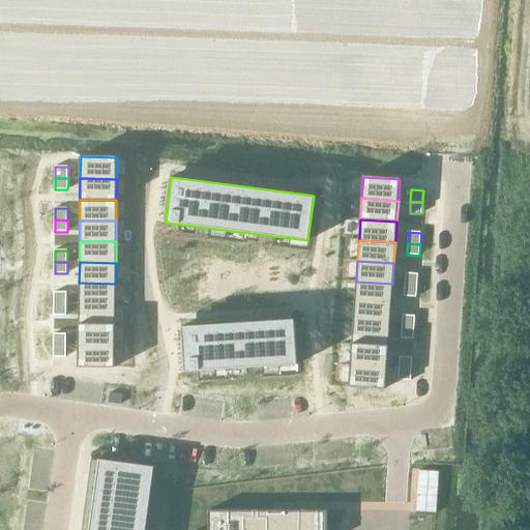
[(406,273),(405,285),(417,286),(418,274),(406,273)]
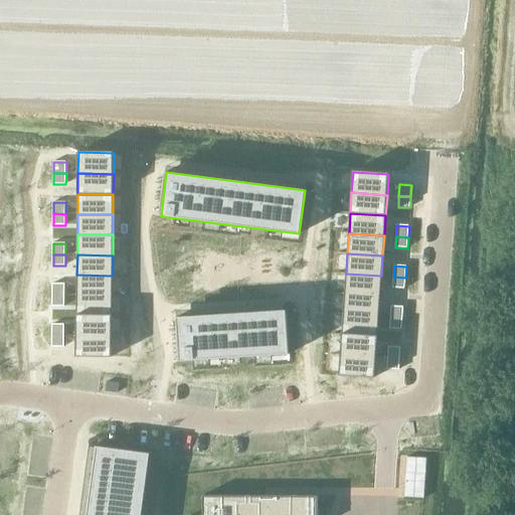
[(346,274),(345,294),(380,297),(381,276),(346,274)]
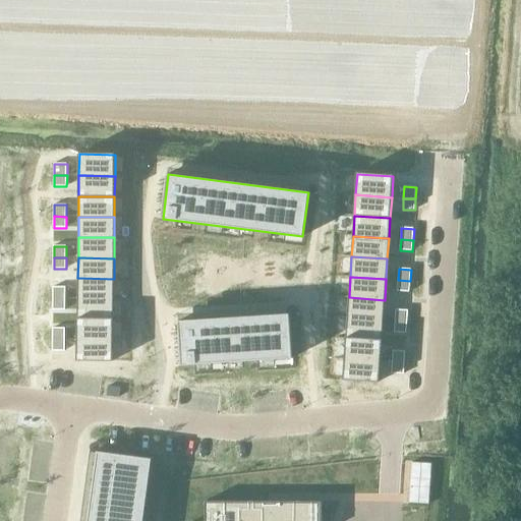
[(77,278),(77,299),(113,299),(114,279),(77,278)]
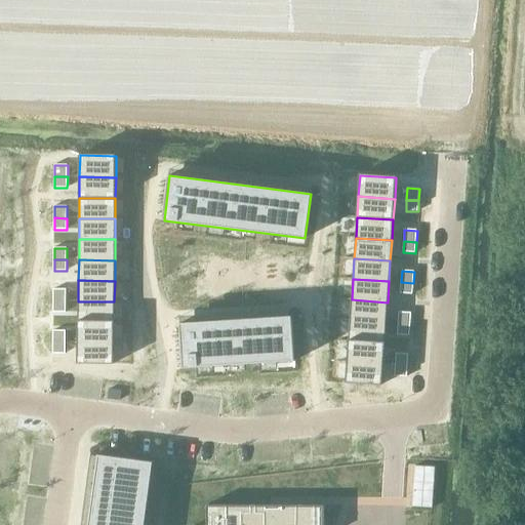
[(401,282),(400,293),(412,294),(413,283),(401,282)]
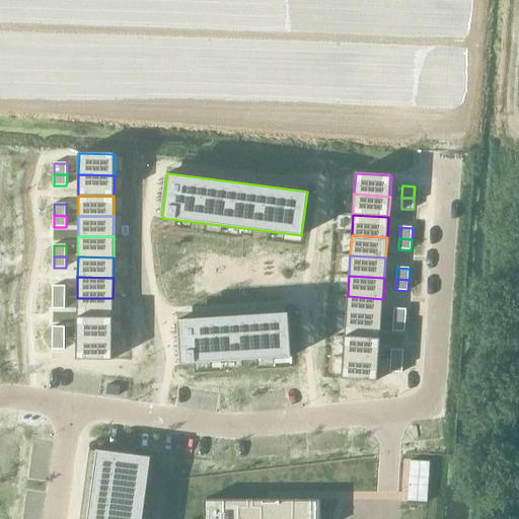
[(53,286),(53,297),(65,298),(66,286),(53,286)]
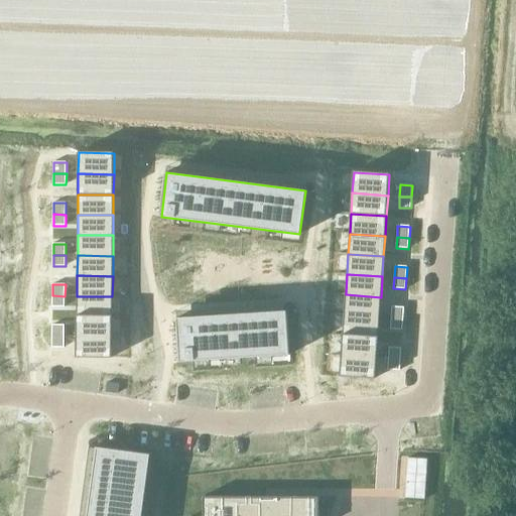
[(346,294),(344,315),(379,317),(381,297),(346,294)]
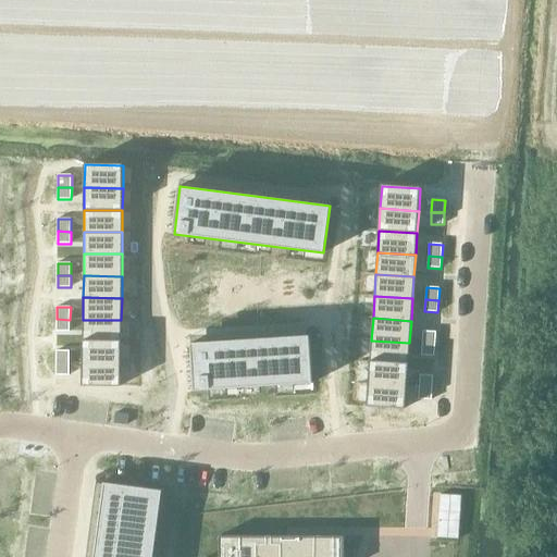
[(57,319),(57,332),(70,332),(70,320),(57,319)]
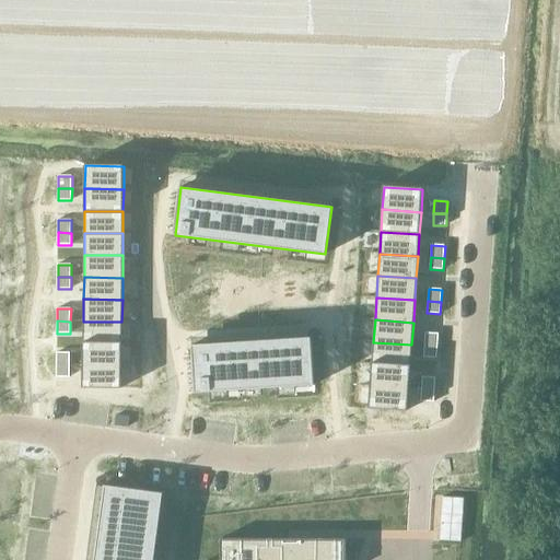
[(83,322),(83,343),(121,343),(121,322),(83,322)]
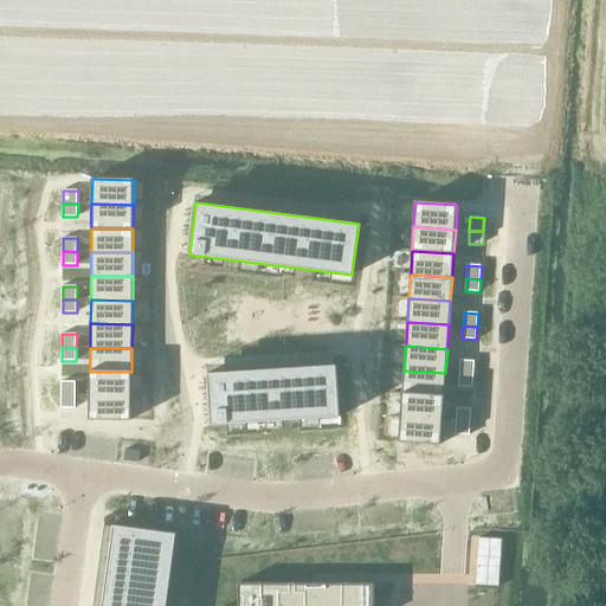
[(461,360),(459,374),(474,374),(475,361),(461,360)]
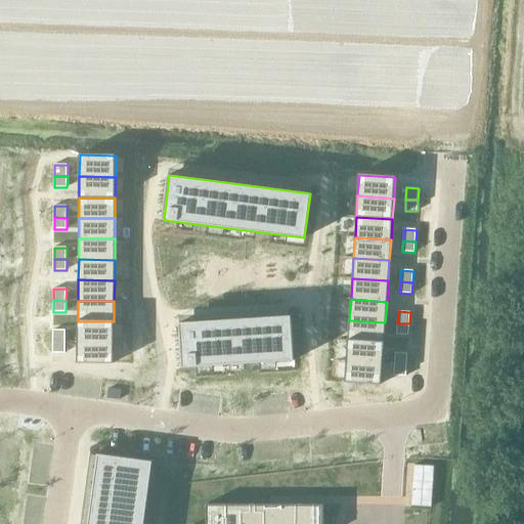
[(291,315),(180,322),(183,367),(294,360),(291,315)]
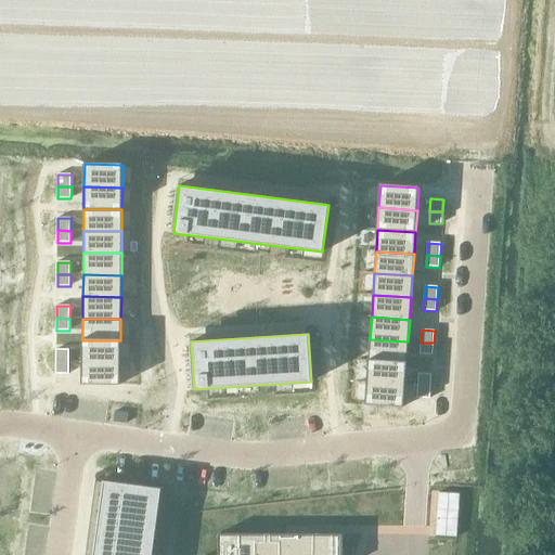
[(370,339),(369,361),(407,363),(408,341),(370,339)]
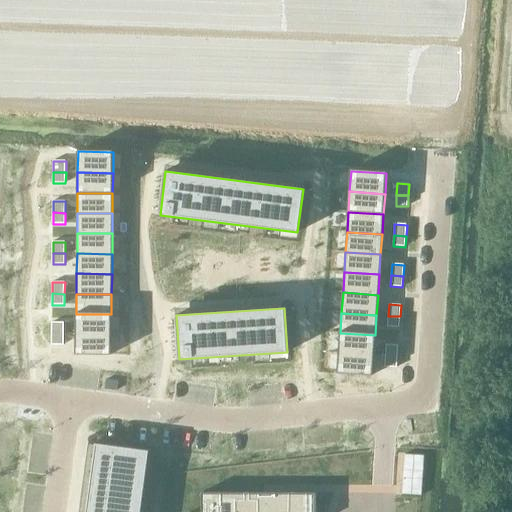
[(76,314),(76,334),(111,334),(111,314),(76,314)]
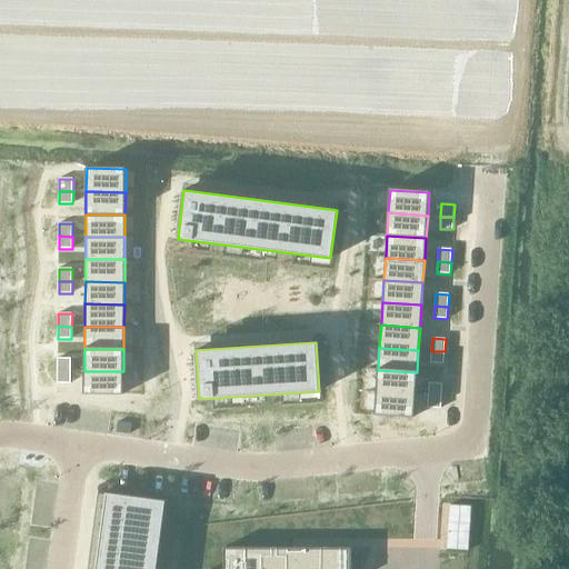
[(431,351),(430,363),(445,365),(445,351),(431,351)]
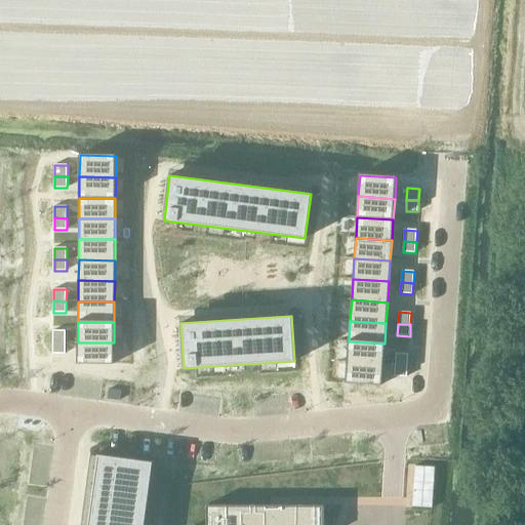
[(53,331),(53,342),(66,342),(66,331),(53,331)]
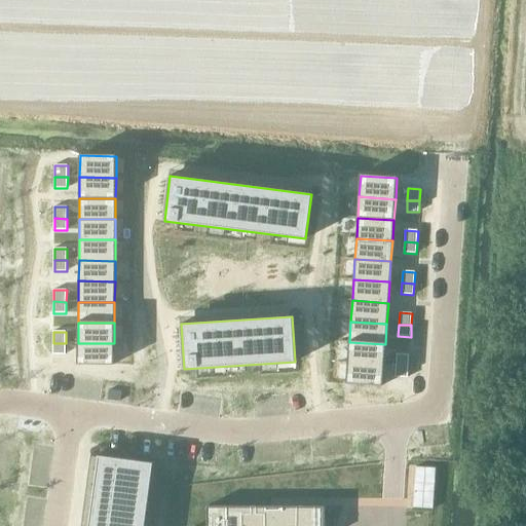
[(349,342),(348,363),(384,365),(385,344),(349,342)]
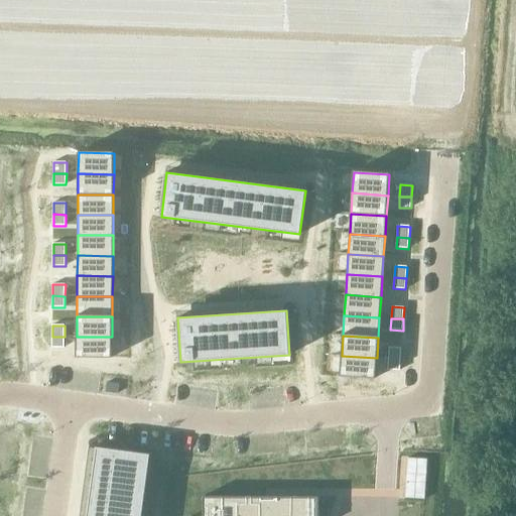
[(52,337),(52,348),(65,348),(65,337),(52,337)]
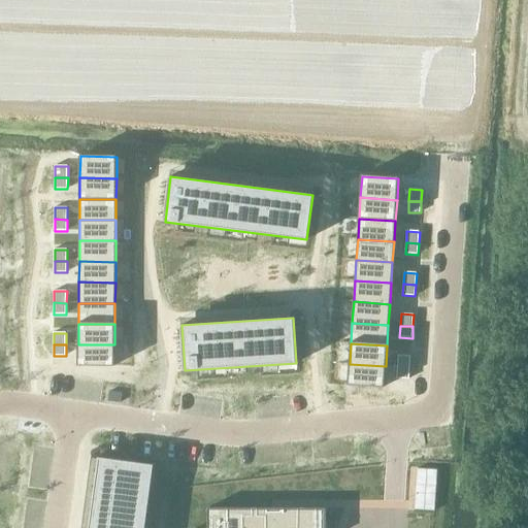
[(78,344),(78,366),(114,366),(114,344),(78,344)]
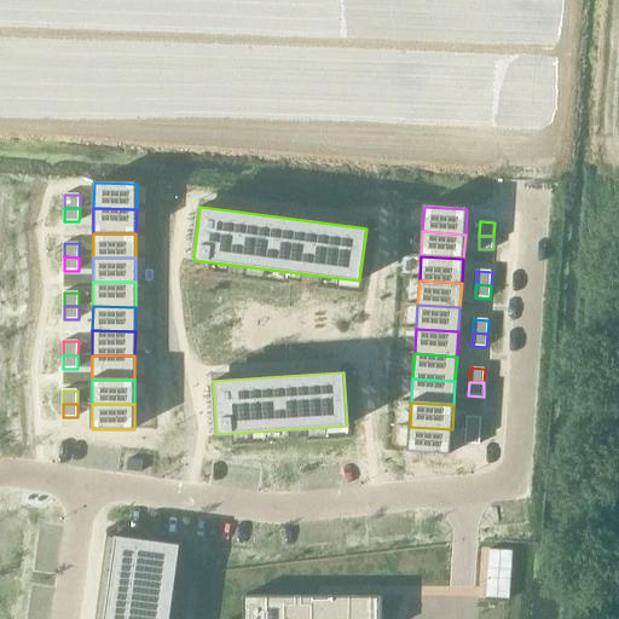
[(467,417),(467,431),(481,432),(481,418),(467,417)]
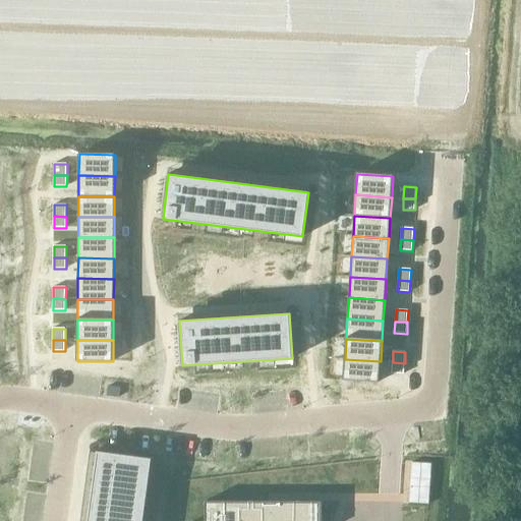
[(345,359),(343,381),(379,383),(381,361),(345,359)]
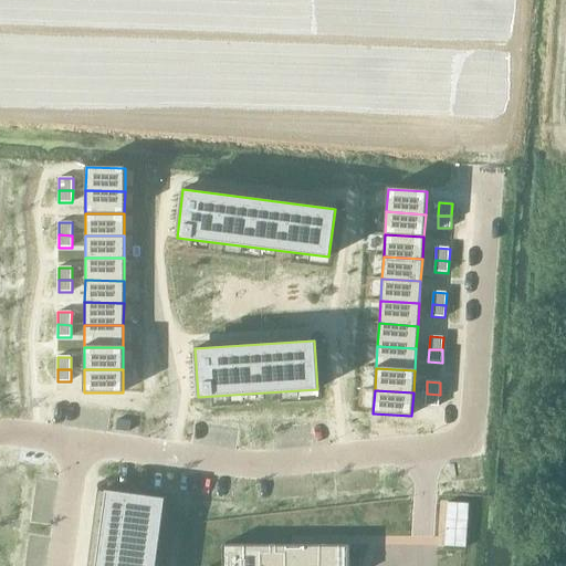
[(427,394),(426,406),(439,407),(440,395),(427,394)]
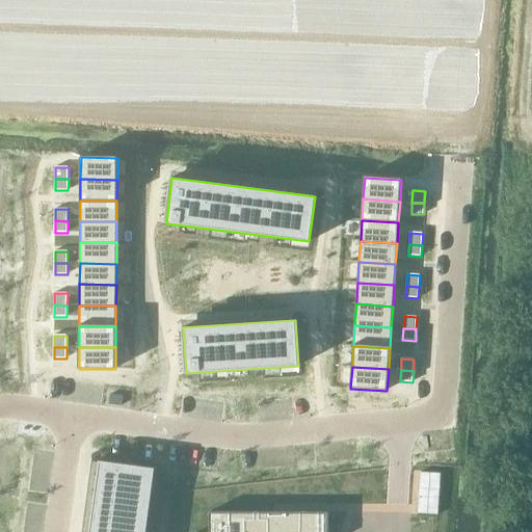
[(99,461),(88,531),(138,531),(148,469),(99,461)]
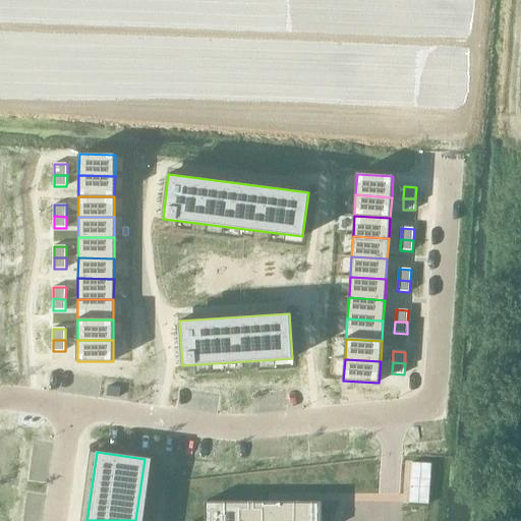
[(322,520),(322,503),(206,502),(205,520),(322,520)]
